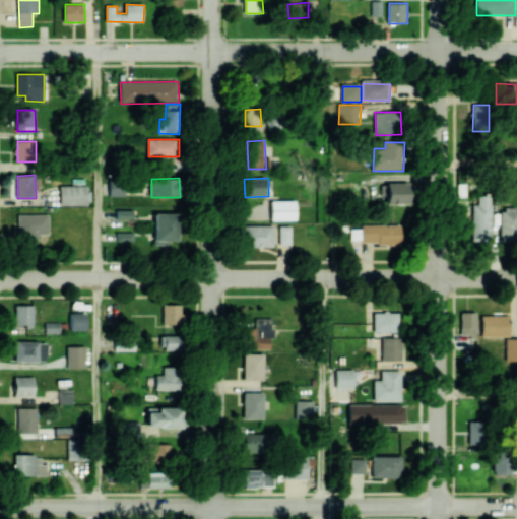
[(126,196),(125,180),(110,180),(111,197),(126,196)]
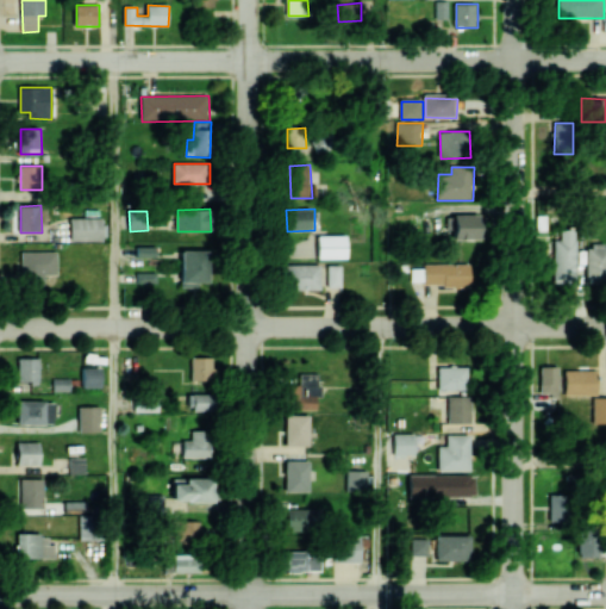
[(455,241),(482,241),(482,216),(455,216),(455,241)]
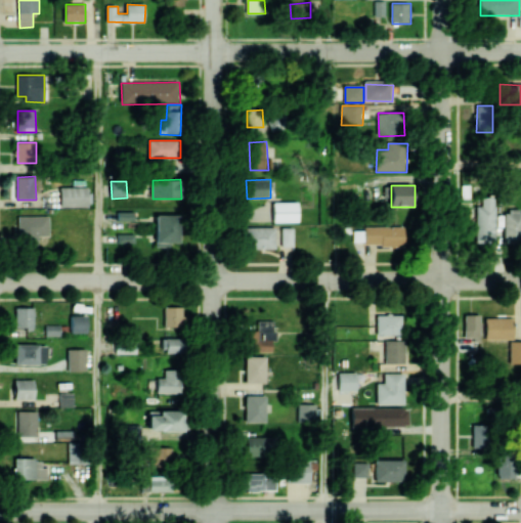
[(89,187),(61,187),(61,208),(89,208),(89,187)]
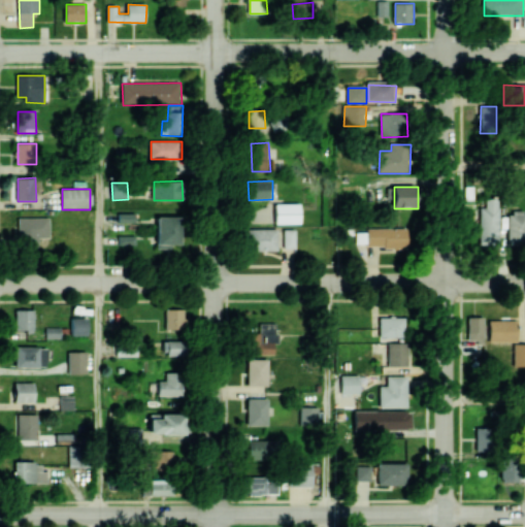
[(301,204),(276,204),(277,225),(302,224),(301,204)]
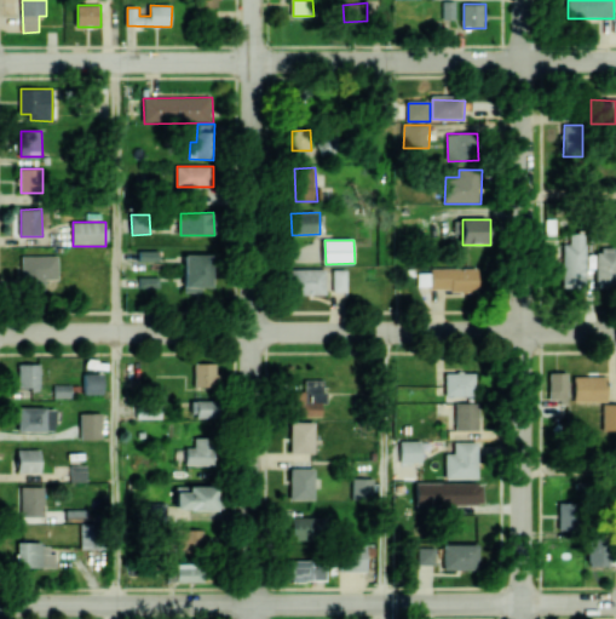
[(563,288),(586,288),(587,245),(564,244),(563,288)]
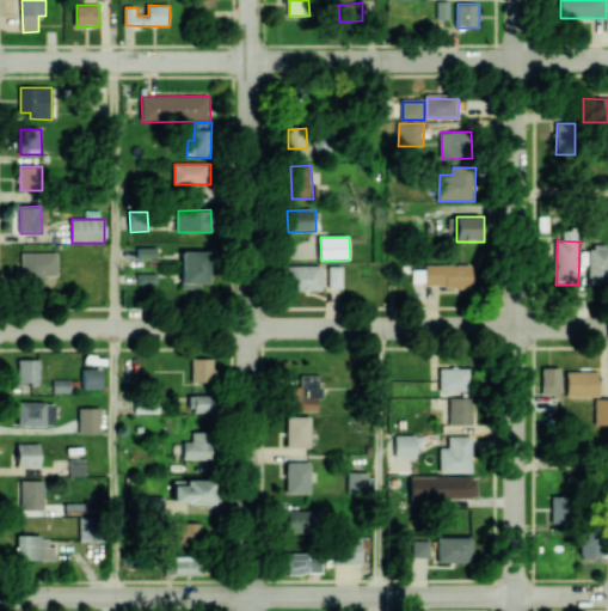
[(159,258),(159,249),(139,248),(139,258),(159,258)]
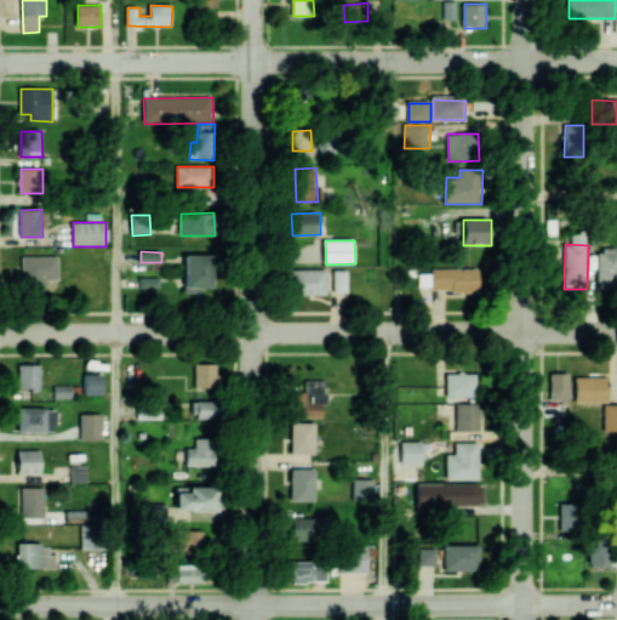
[(598,288),(616,286),(616,252),(599,252),(598,288)]
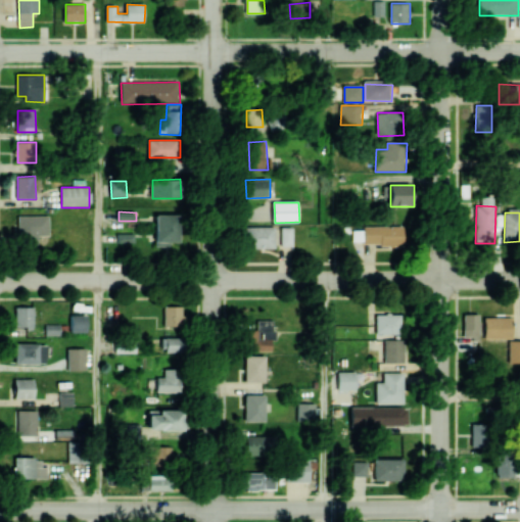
[(180,245),(180,216),(157,215),(156,245),(180,245)]
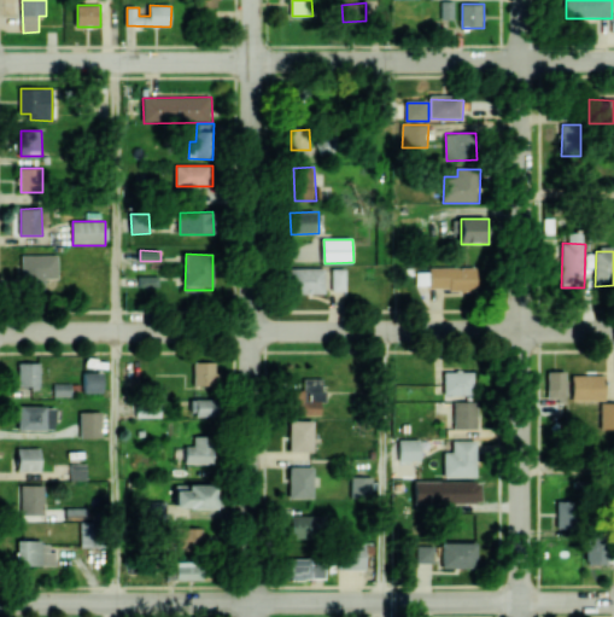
[(60,279),(59,255),(23,256),(24,290),(47,289),(47,279),(60,279)]
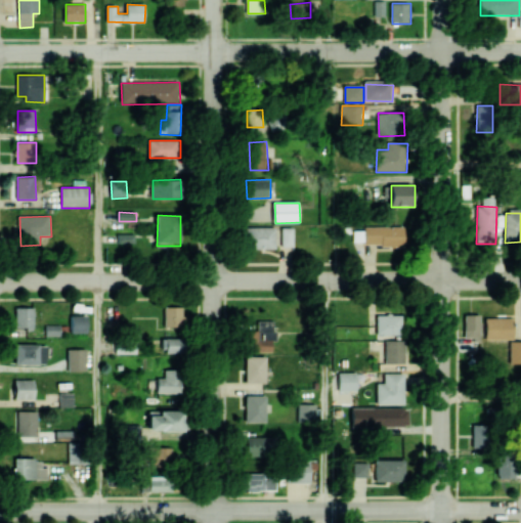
[(365,227),(365,247),(406,247),(405,226),(365,227)]
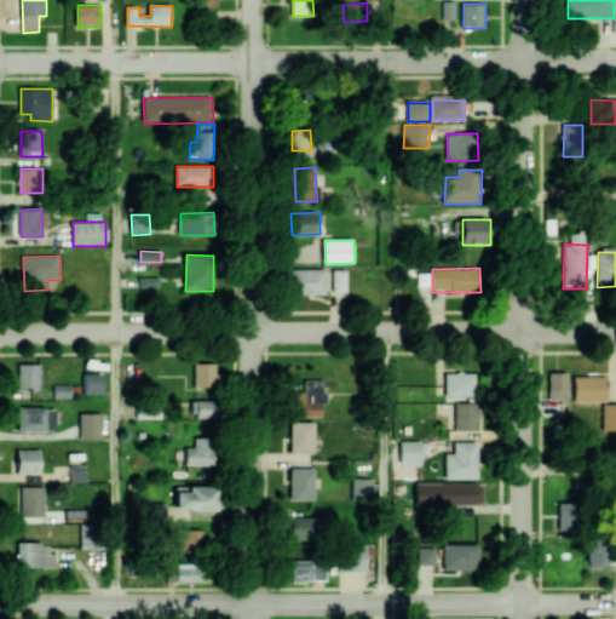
[(327,294),(328,270),(292,269),(292,294),(327,294)]
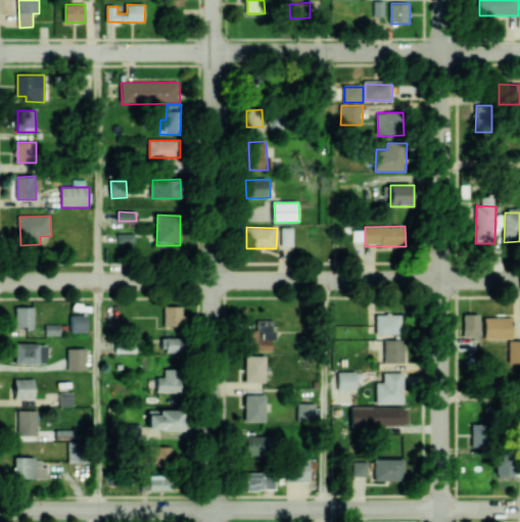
[(294,246),(294,228),(283,228),(282,246),(294,246)]
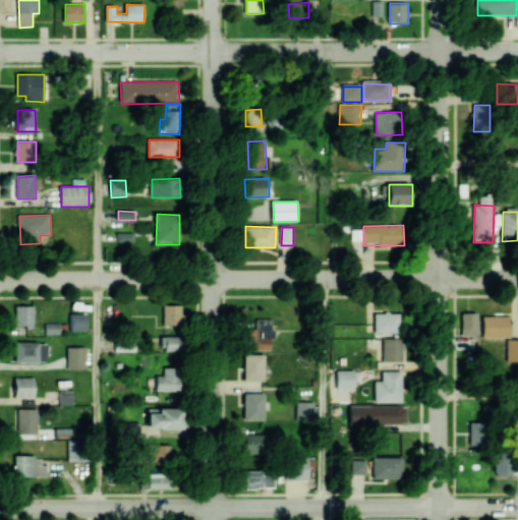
[(118,242),(135,241),(134,233),(118,233),(118,242)]
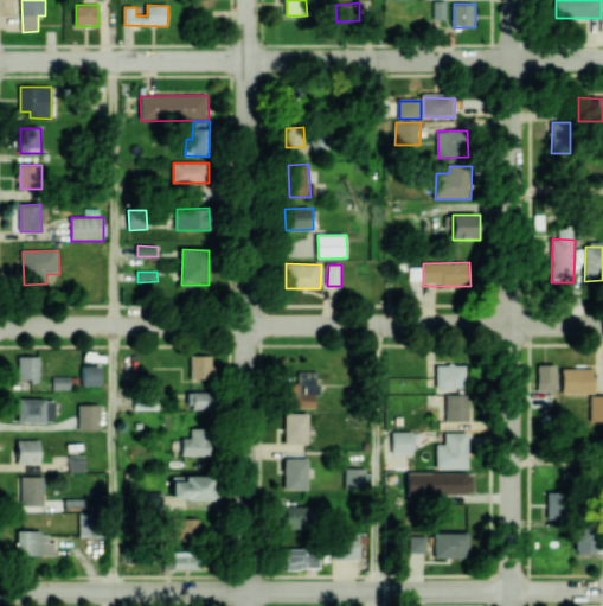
[(192,380),(213,380),(213,355),(192,356),(192,380)]
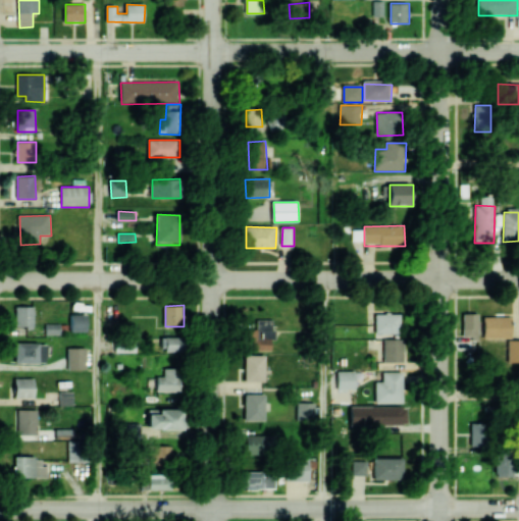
[(35,307),(17,306),(16,327),(35,327),(35,307)]
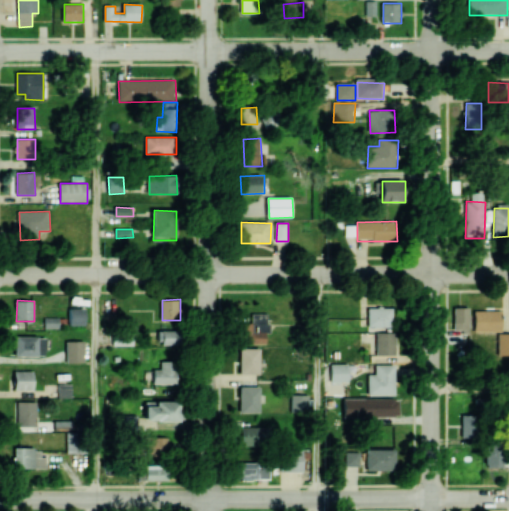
[(394,309),(369,308),(369,327),(394,328),(394,309)]
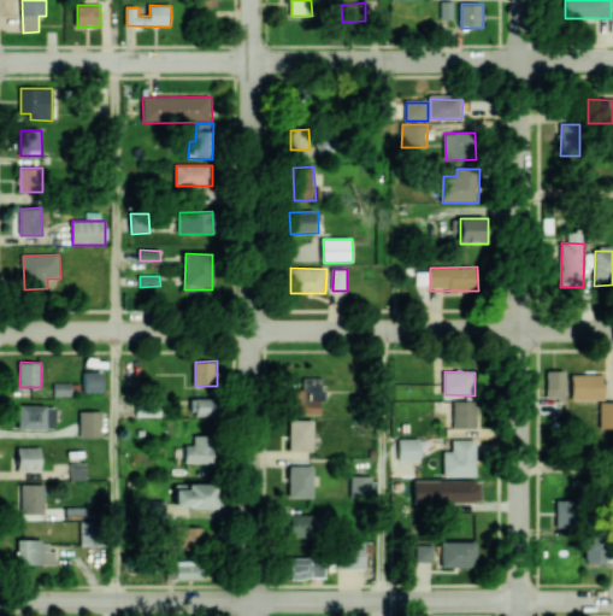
[(548,400),(566,400),(566,371),(548,371),(548,400)]
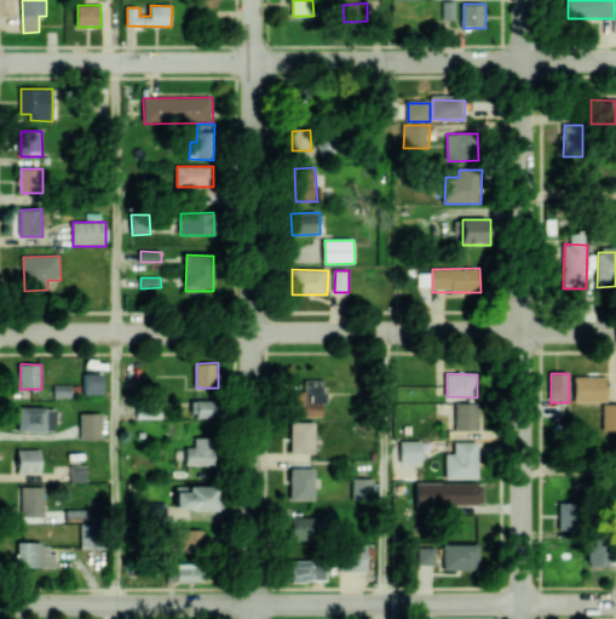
[(104,374),(85,374),(86,395),(104,395),(104,374)]
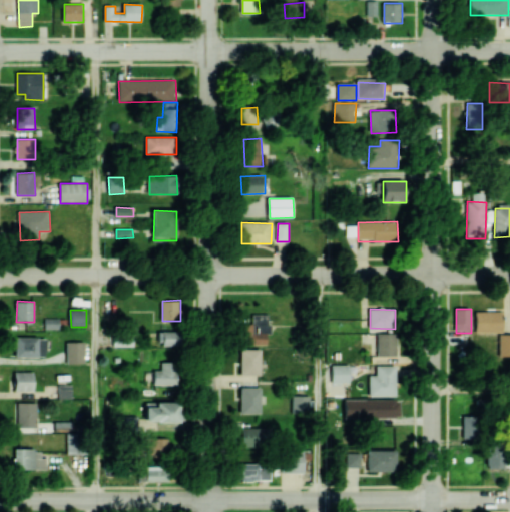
[(476,312),(477,333),(504,333),(503,312),(476,312)]
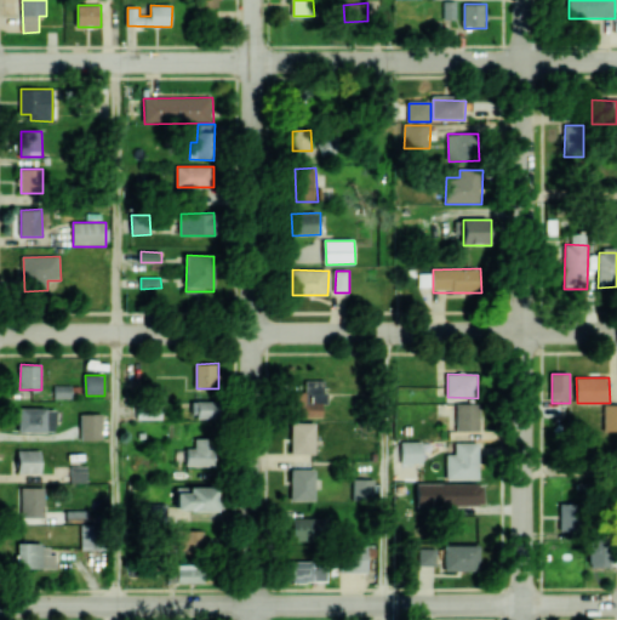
[(324,417),(324,404),(326,404),(326,380),(307,381),(307,393),(290,393),(291,417),(324,417)]
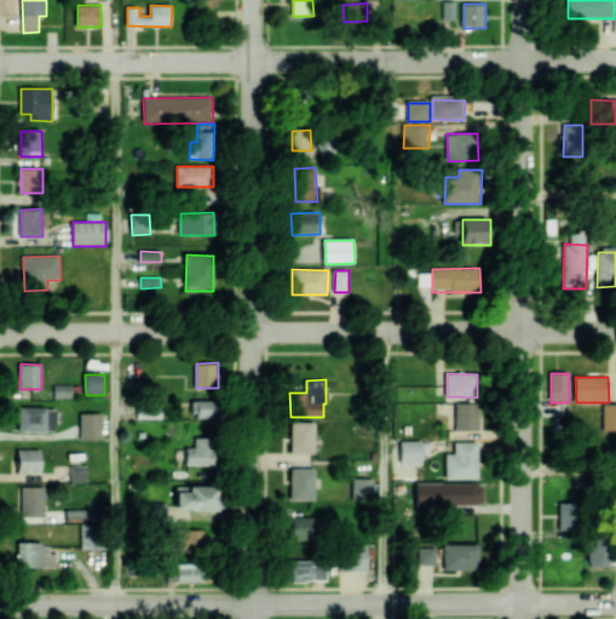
[(74,397),(74,385),(56,385),(56,397),(74,397)]
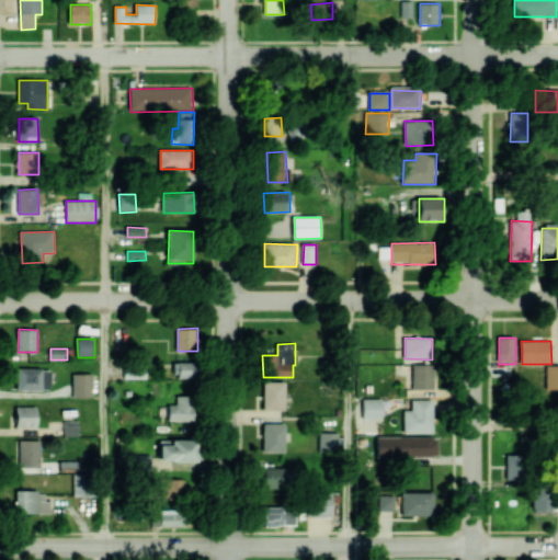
[(178,378),(198,379),(200,364),(179,363),(178,378)]
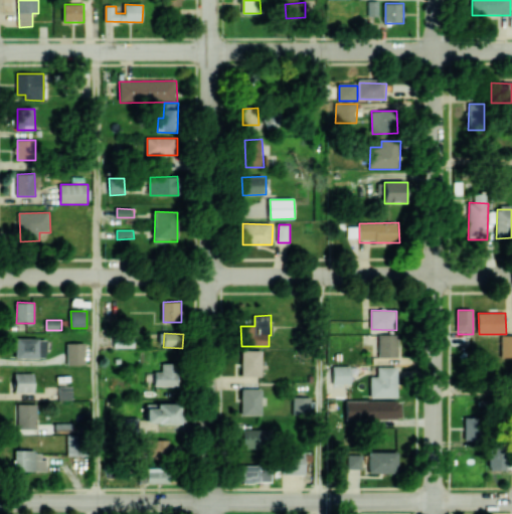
[(399,358),(399,336),(380,335),(379,358),(399,358)]
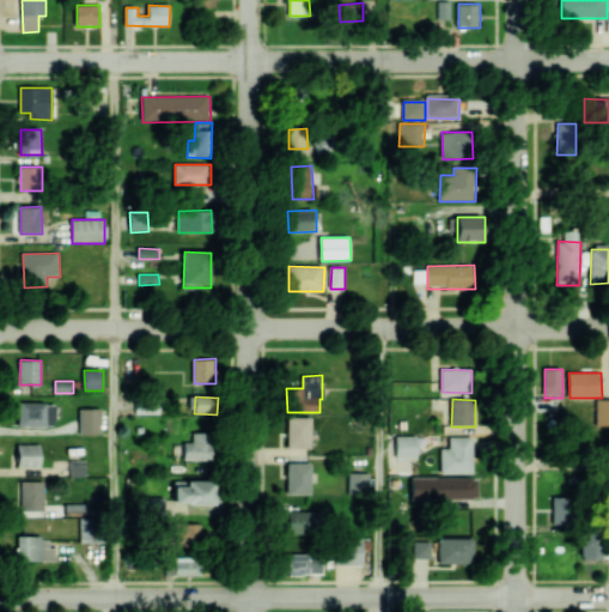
[(597,426),(608,426),(608,400),(597,401),(597,426)]
